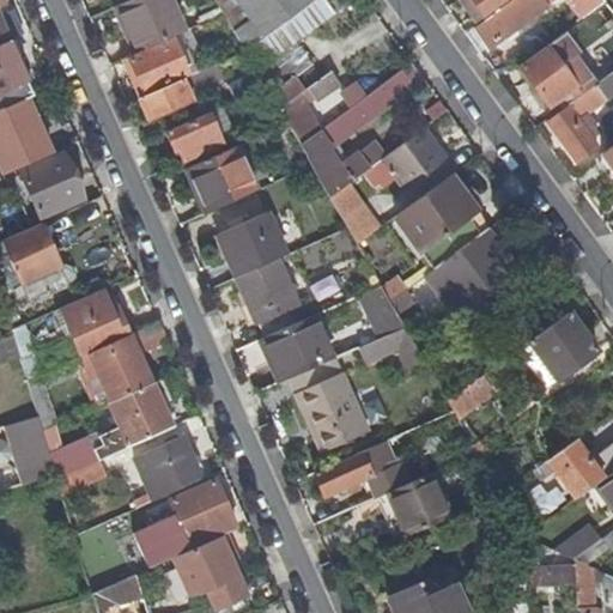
[(0,5),(5,4),(2,0),(0,0),(0,44),(10,41),(11,40),(0,14),(0,5)]
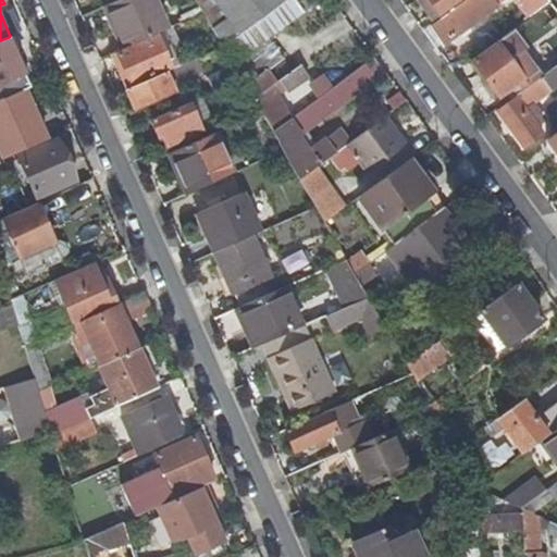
[(115,0),(107,4),(126,47),(169,27),(156,0),(115,0)]
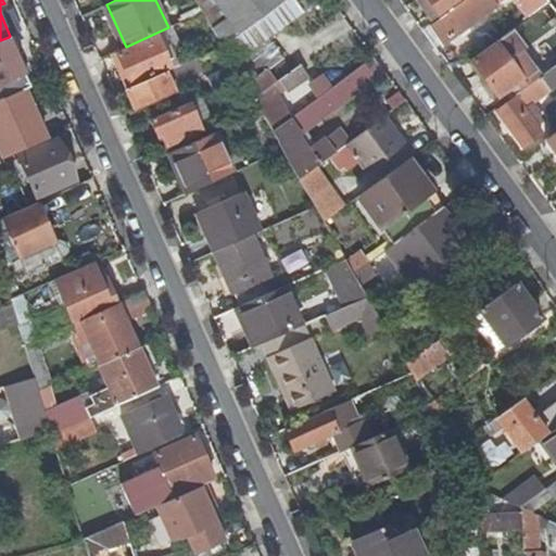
[(299,14),(288,0),(196,0),(203,12),(223,46),(232,62),(264,39),(299,14)]
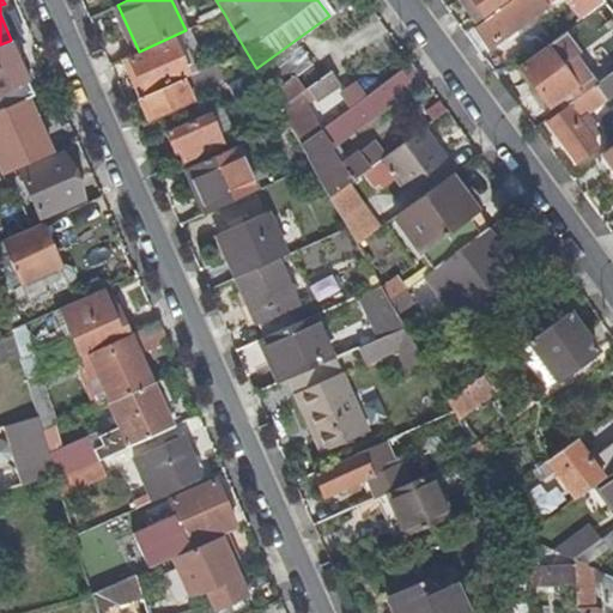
[(317,0),(329,16),(350,0),(317,0)]
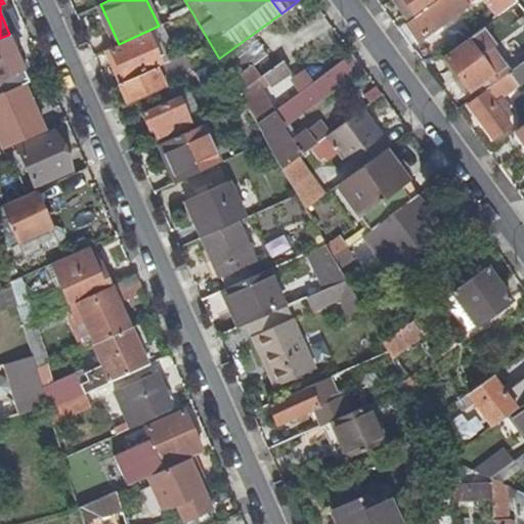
[(415,14),(403,0),(394,0),(407,18),(415,14)]
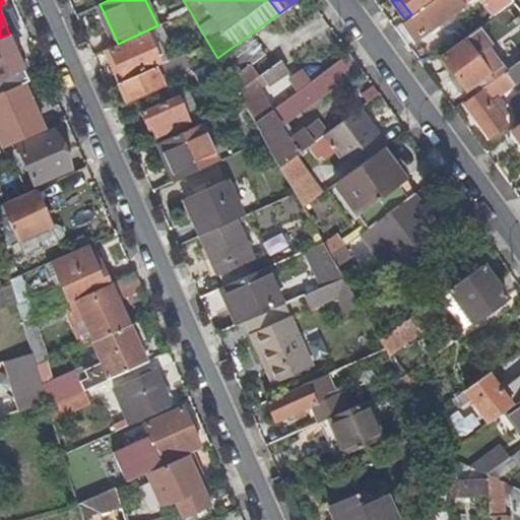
[(430,0),(400,0),(411,14),(430,0)]
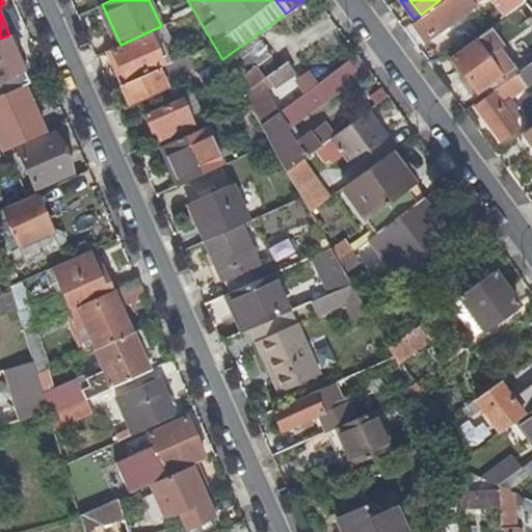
[(475,3),(472,0),(445,0),(413,24),(425,41),(475,3)]
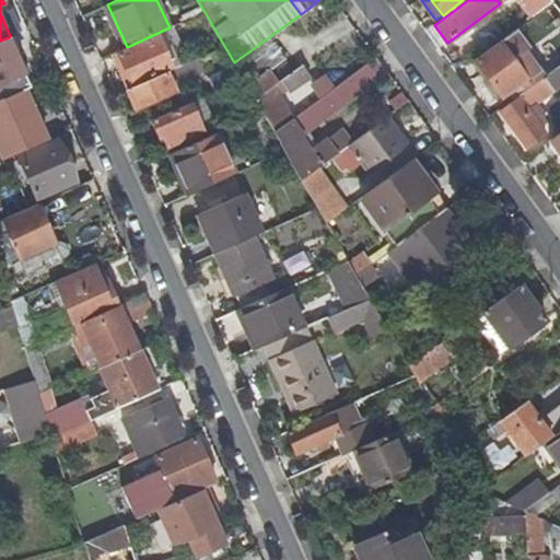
[(529,0),(531,0),(539,12),(555,1),(553,0),(529,0)]
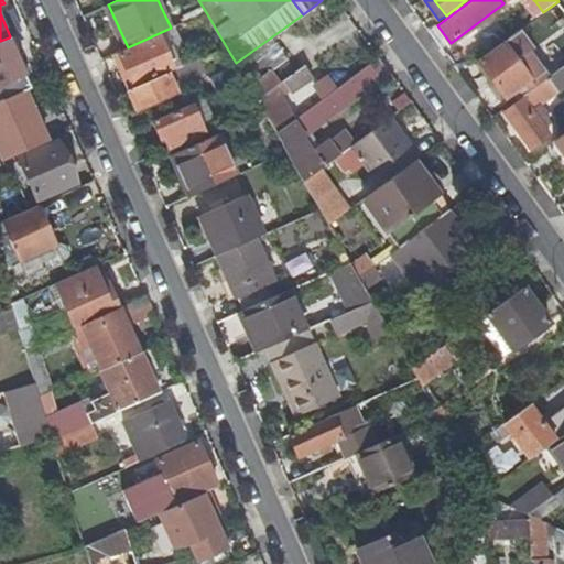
[(128,47),(108,4),(104,7),(123,50),(128,47)]
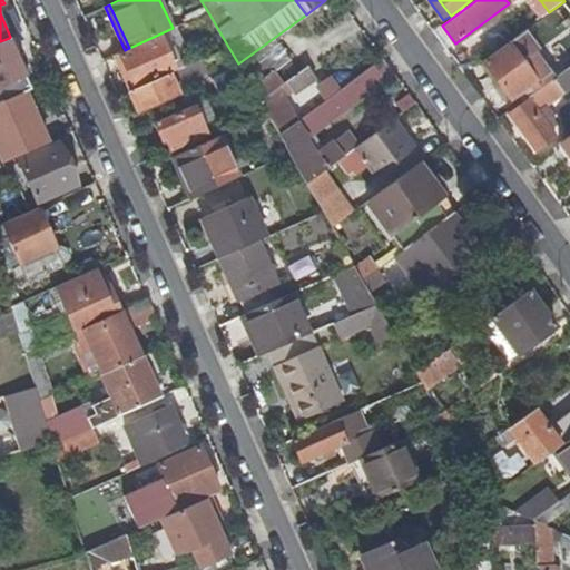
[(188,48),(178,26),(173,28),(129,48),(125,50),(112,55),(115,60),(120,58),(134,89),(185,66),(179,51),(188,48)]
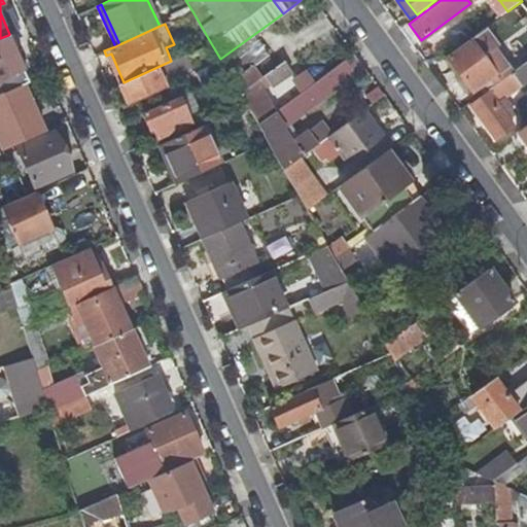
[(482,56),(494,46),(498,43),(486,27),(469,39),(482,56)]
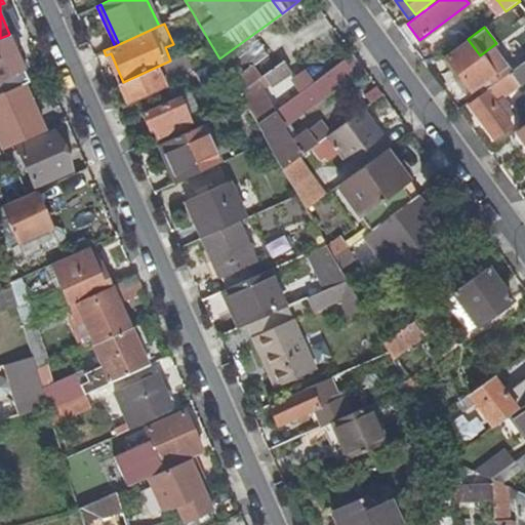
[(28,82),(8,35),(0,38),(0,94),(4,92),(24,84),(28,82)]
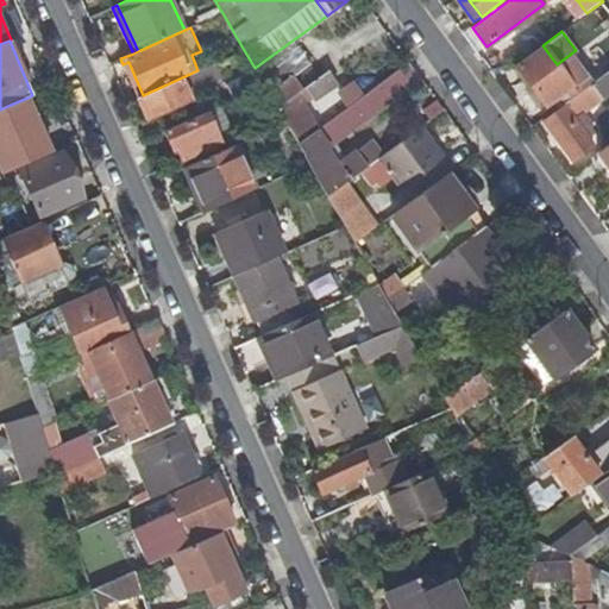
[(305,64),(289,43),(255,68),(264,86),(277,107),(301,89),(290,76),(305,64)]
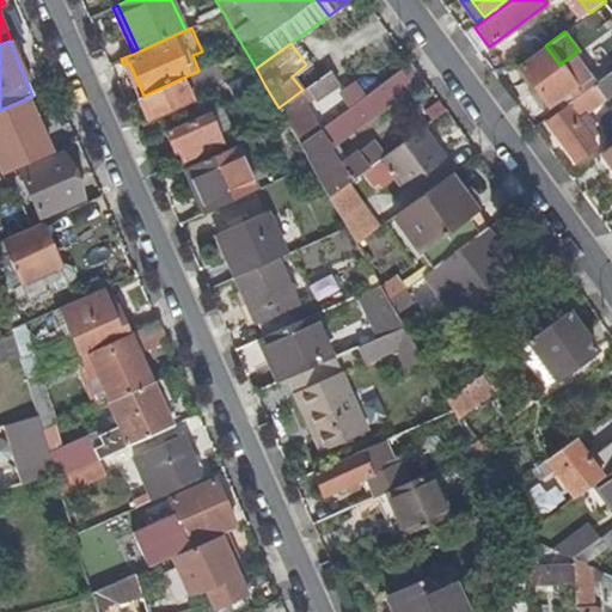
[(595,83),(574,54),(560,65),(545,46),(518,65),(548,105),(568,92),(573,99),(595,83)]
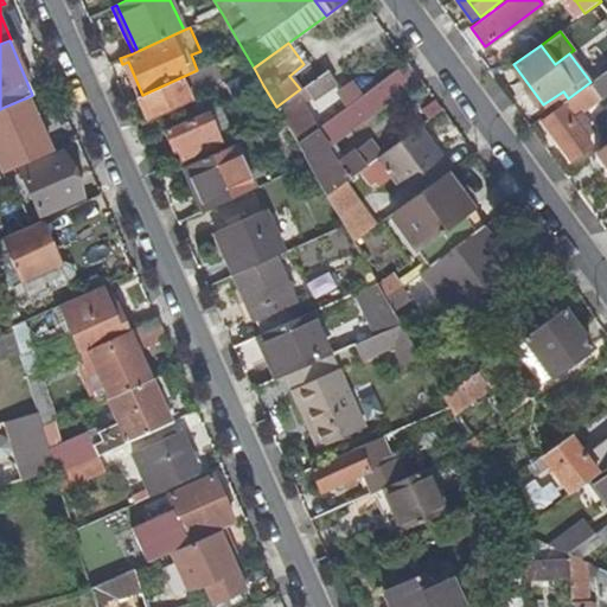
[(365,91),(374,102),(378,108),(421,76),(408,59),(365,91)]
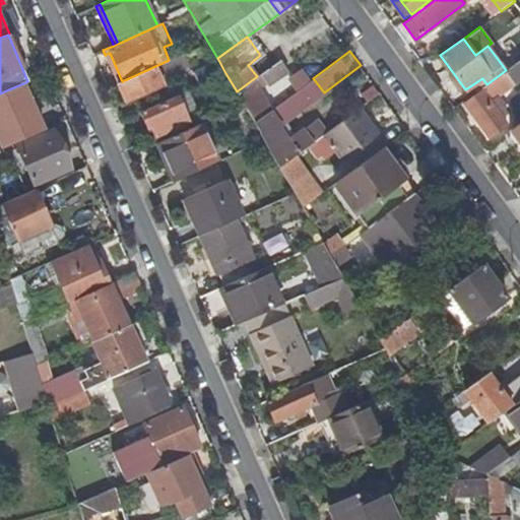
[(105,55),(118,83),(118,82),(122,81),(110,53),(105,55)]
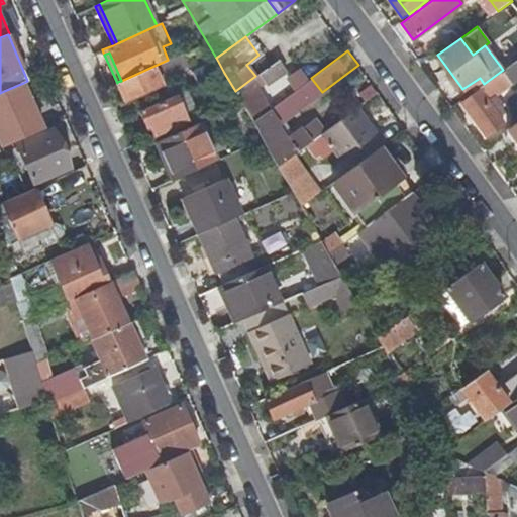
[(184,68),(178,56),(168,60),(121,81),(117,82),(126,100),(177,77),(174,72),(184,68)]
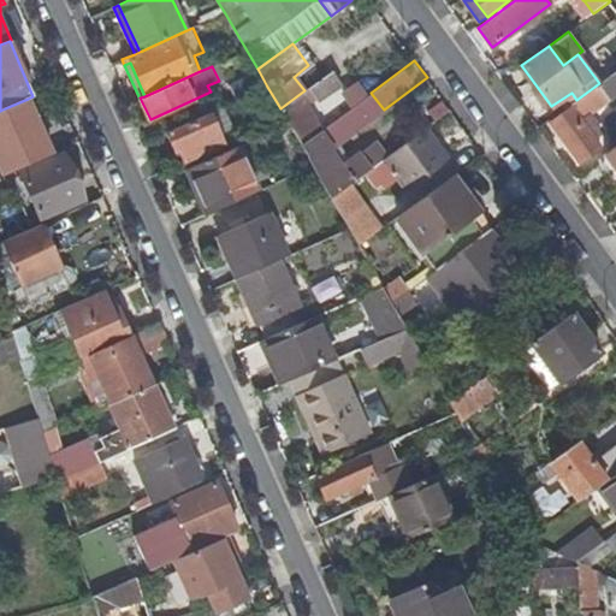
[(265,88),(258,69),(229,83),(237,100),(265,88)]
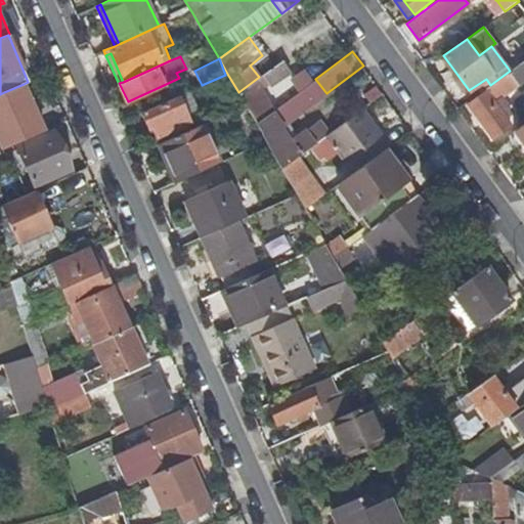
[(290,69),(282,58),(259,77),(238,92),(246,104),(256,123),(273,111),(259,88),(268,83),(269,84),(290,69)]
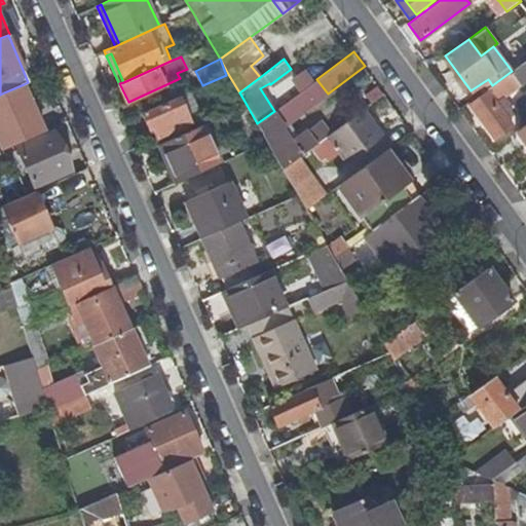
[(495,104),(525,80),(525,61),(512,71),(492,85),(486,90),(488,92),(471,106),(495,140),(512,127),(495,104)]
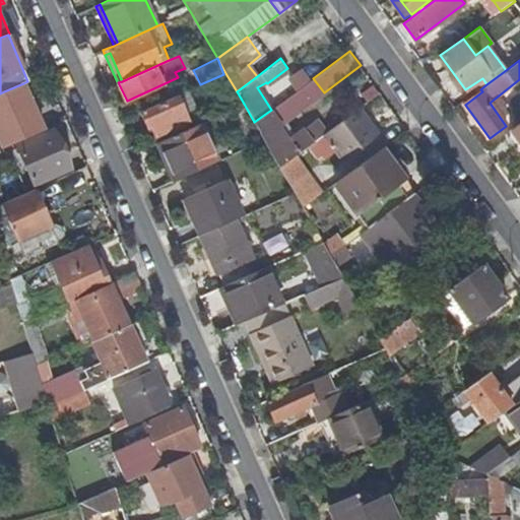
[(289,75),(300,88),(311,79),(301,66),(289,75)]
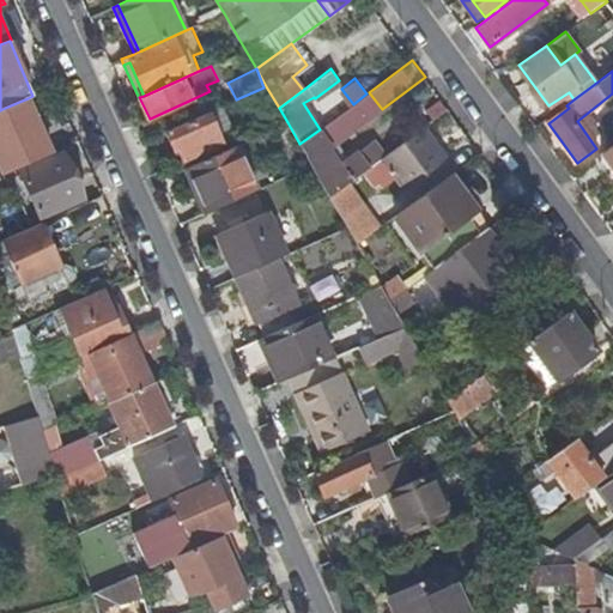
[(377,103),(369,92),(366,93),(353,104),(344,110),(352,121),(377,103)]
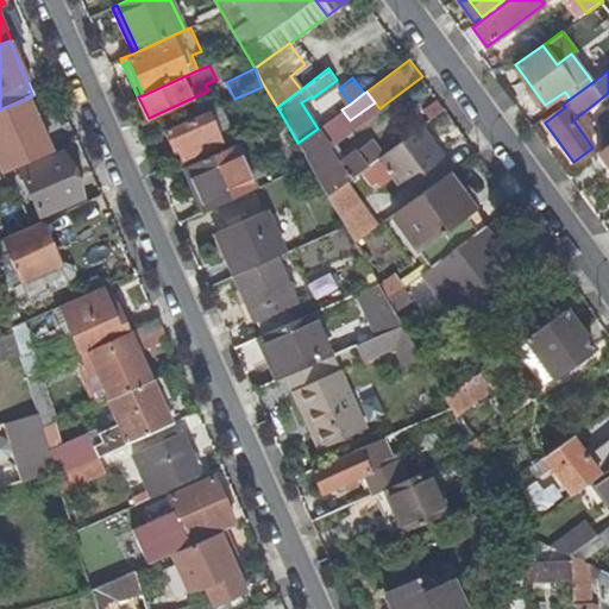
[(51,151),(27,98),(5,107),(0,110),(0,158),(5,171),(51,151)]
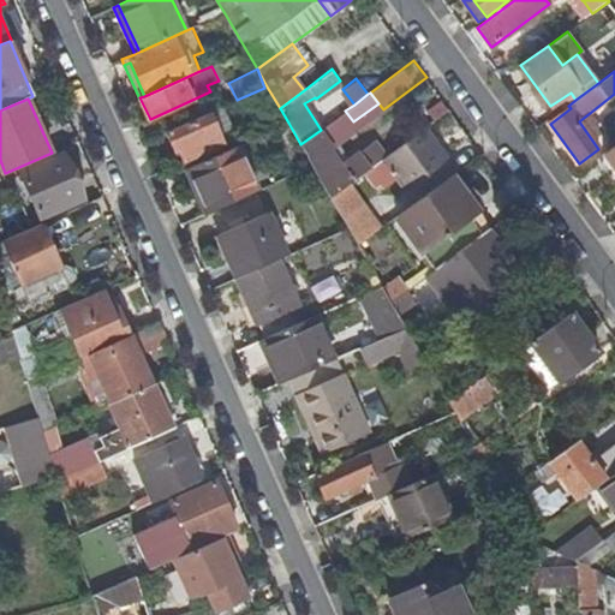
[(371,167),(362,151),(338,169),(323,148),(356,125),(353,121),(345,111),(321,130),(300,144),(314,165),(322,179),(332,196),(352,181),(371,167)]
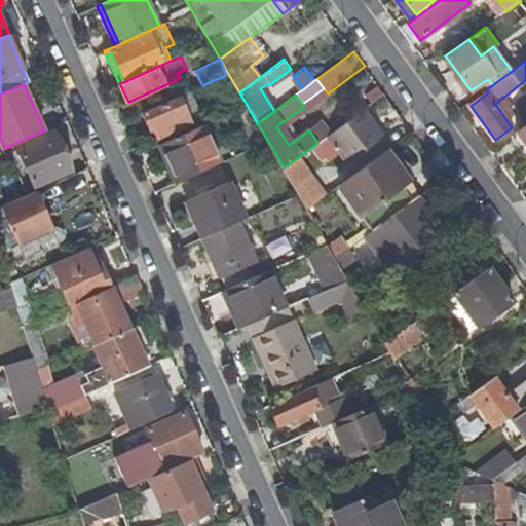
[(193,121),(181,96),(143,112),(151,128),(155,126),(159,136),(193,121)]
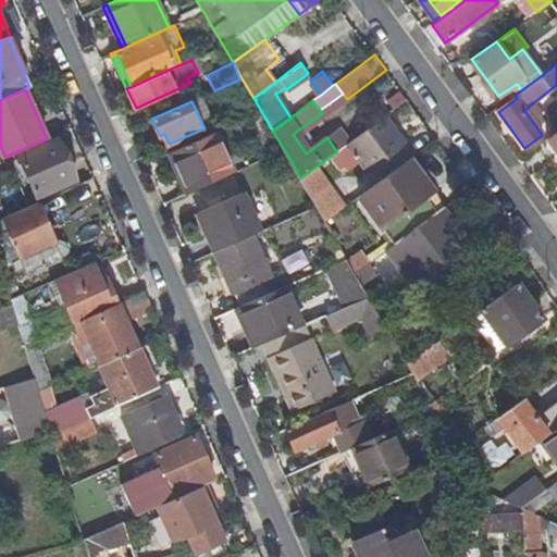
[(406,144),(385,115),(348,143),(347,144),(368,172),(406,144)]
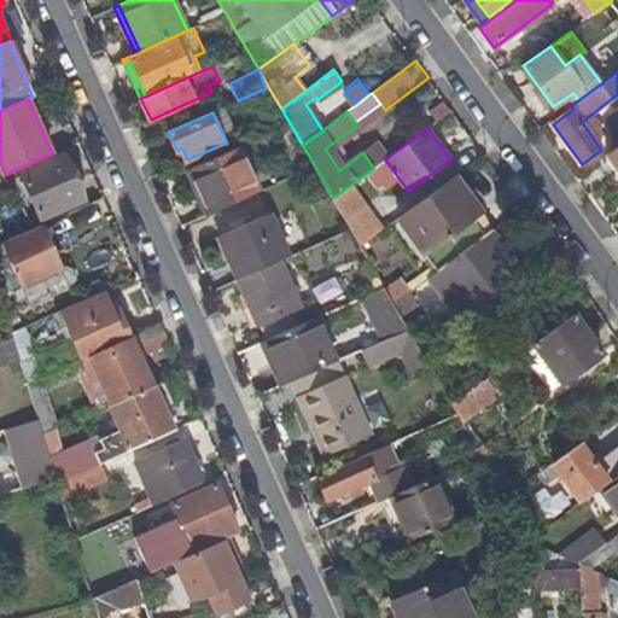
[(363,152),(373,168),(385,159),(386,158),(375,144),(363,152)]
